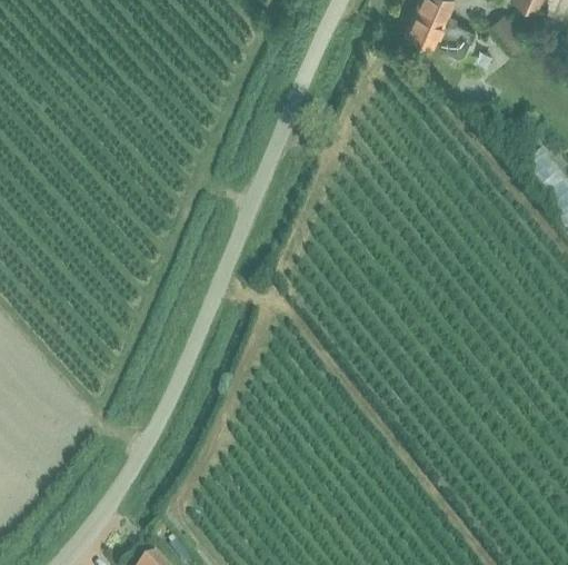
[(442,55),(444,52),(459,60),(465,58),(470,46),(471,47),(476,36),(455,27),(457,22),(448,18),(455,2),(450,0),(422,0),(406,38),(442,55)]
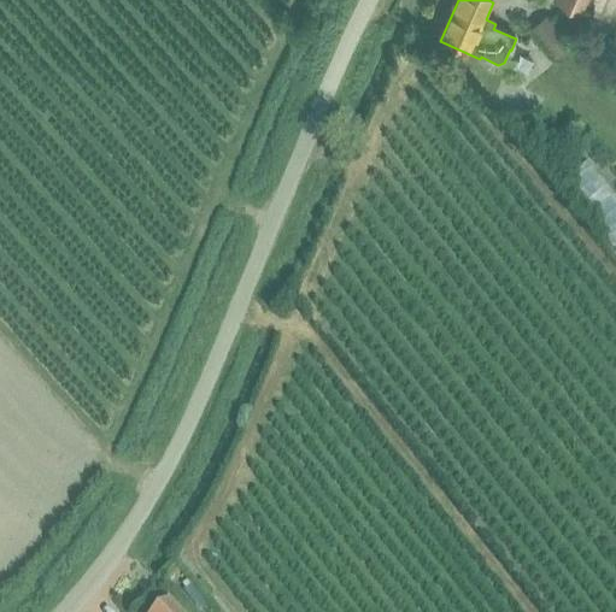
[(557,0),(556,4),(582,16),(588,0),(557,0)]
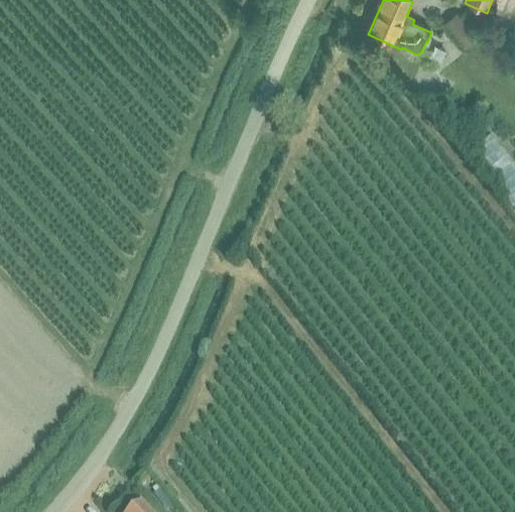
[(459,16),(443,28),(458,45),(460,49),(463,51),(469,52),(474,49),(477,43),(476,37),(473,34),(459,16)]
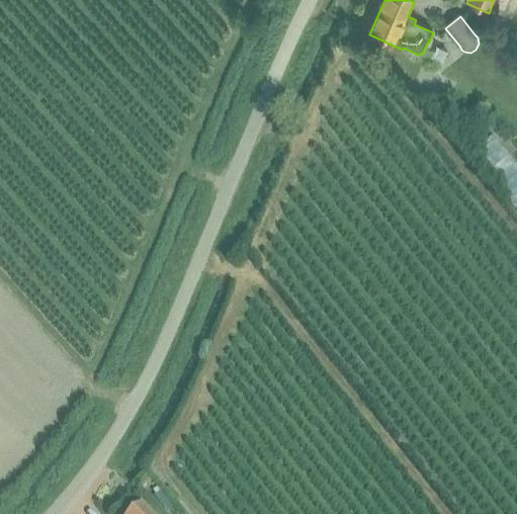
[(435,91),(441,80),(429,74),(424,85),(435,91)]
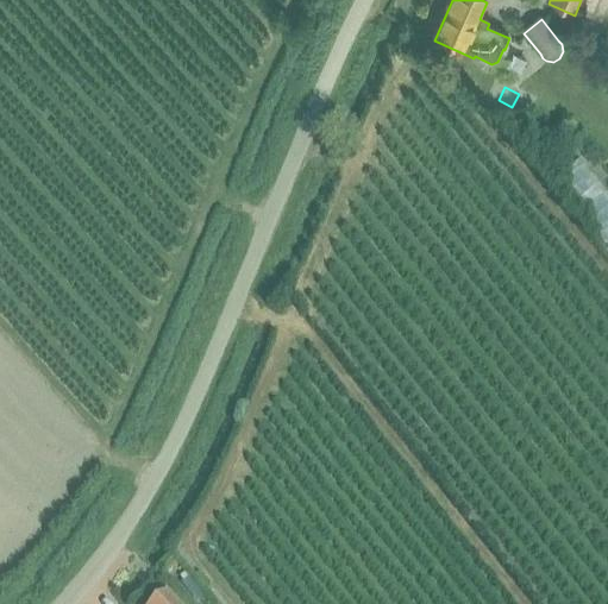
[(564,164),(555,172),(574,193),(582,184),(564,164)]
